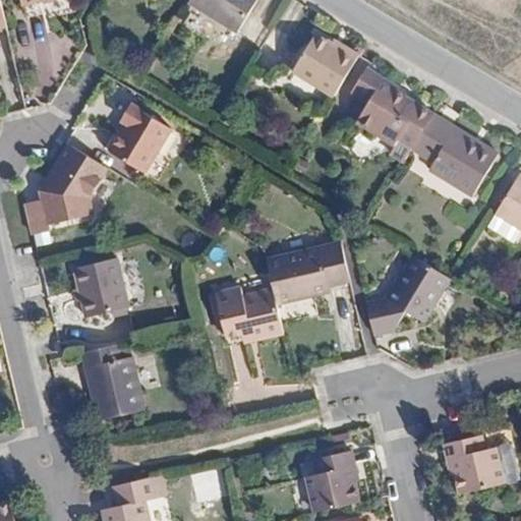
[(188,0),(188,1),(235,30),(253,0),(188,0)]
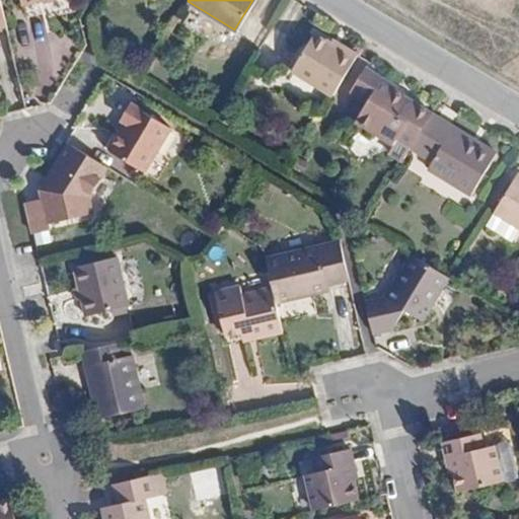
[(330,95),(357,54),(341,44),(339,48),(329,43),(313,32),(289,69),(330,95)]
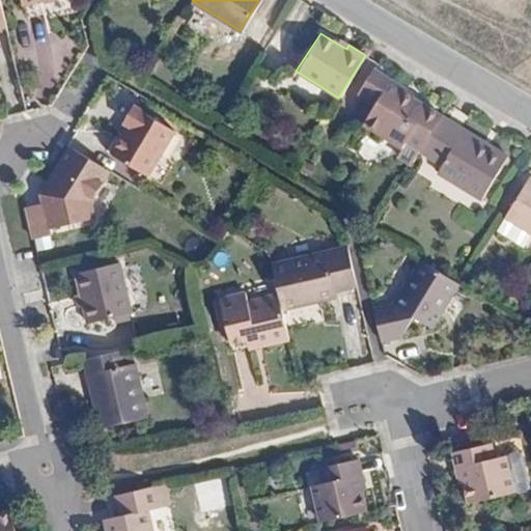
[(346,49),(348,45),(340,38),(337,44),(346,49)]
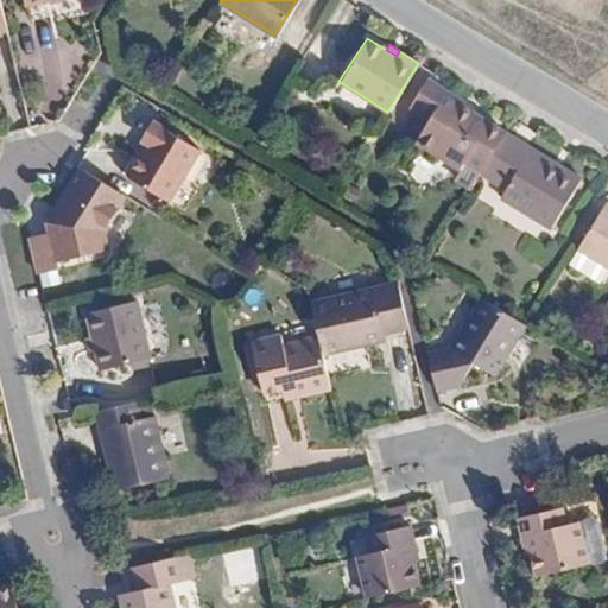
[(501,137),(505,132),(472,111),(463,106),(466,99),(428,75),(410,105),(429,116),(416,140),(460,168),(454,175),(472,185),(480,173),(481,170),(501,137)]
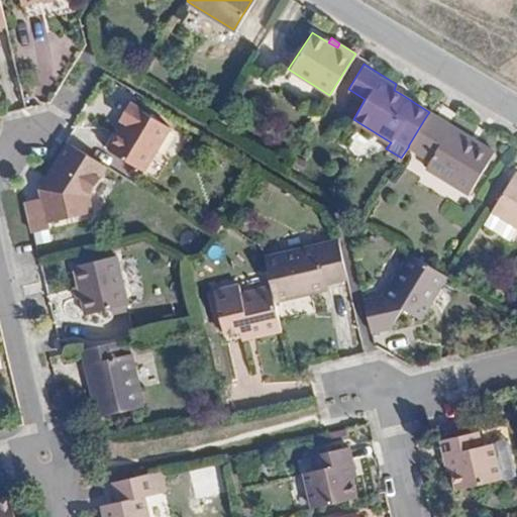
[(394,90),(401,94),(404,88),(396,84),(394,90)]
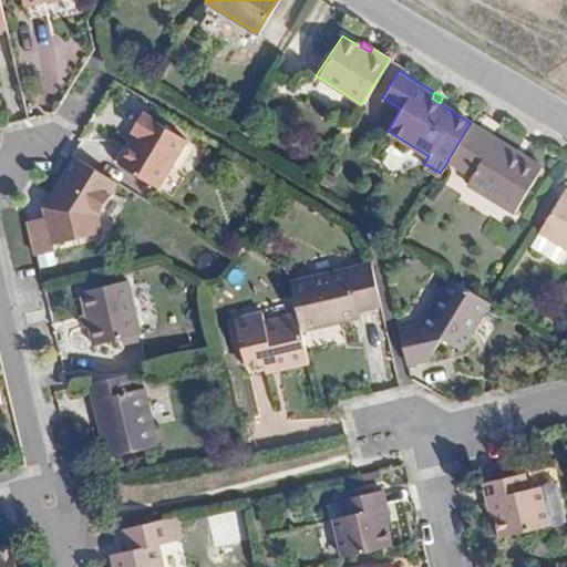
[(138,137),(132,147),(119,167),(156,191),(186,144),(143,116),(132,133),(138,137)]
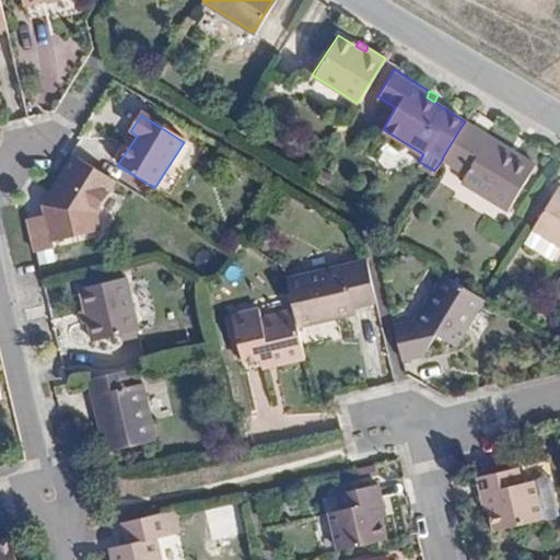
[(514,151),(465,121),(462,126),(512,155),(514,151)]
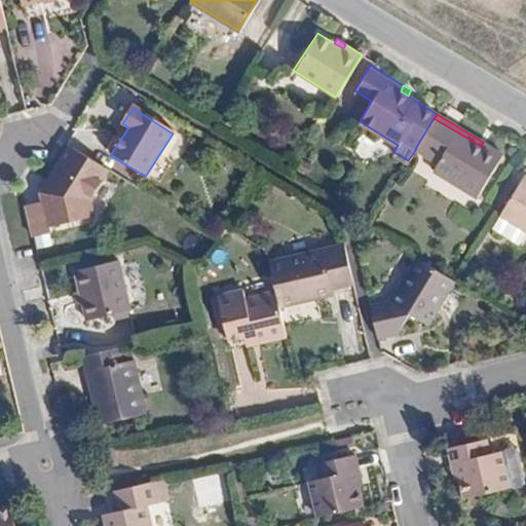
[(416,147),(415,150),(437,164),(434,171),(477,197),(503,154),(483,142),(481,146),(434,118),(416,147)]
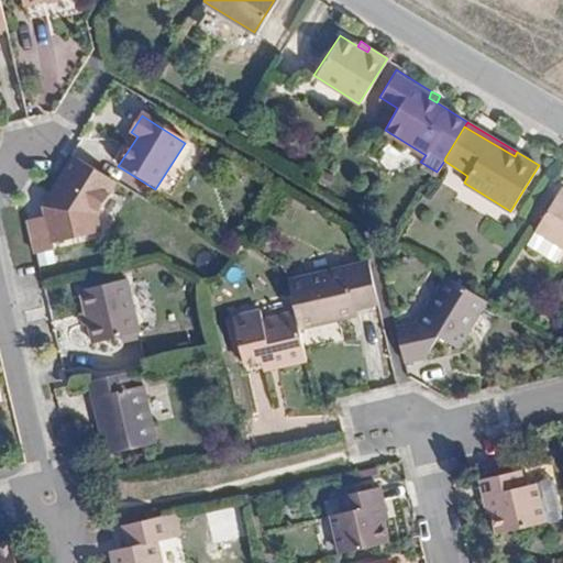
[(124,143),(131,146),(138,136),(131,132),(124,143)]
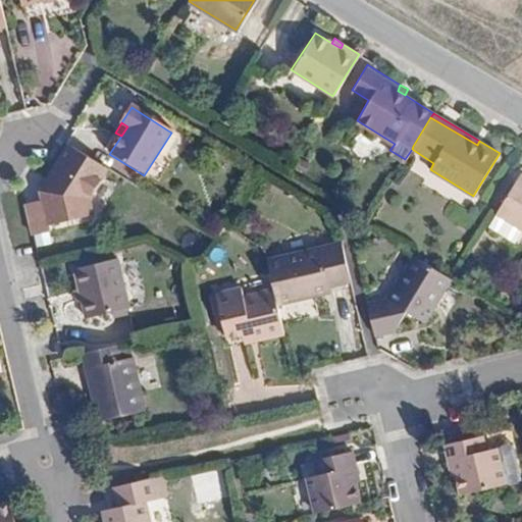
[(24,206),(33,239),(54,232),(53,226),(97,216),(93,200),(110,170),(70,147),(42,193),(45,202),(24,206)]
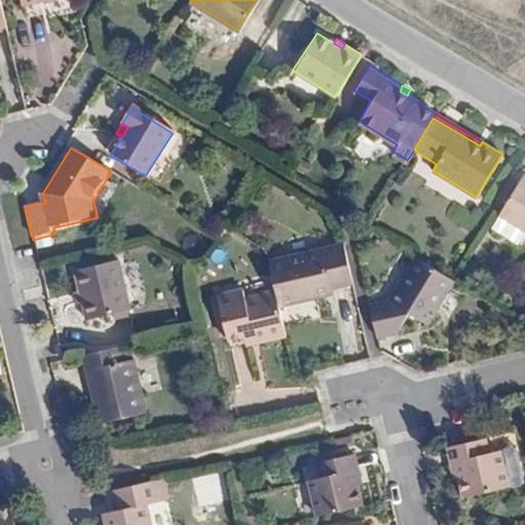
[(524,184),(521,180),(500,214),(524,229),(524,184)]
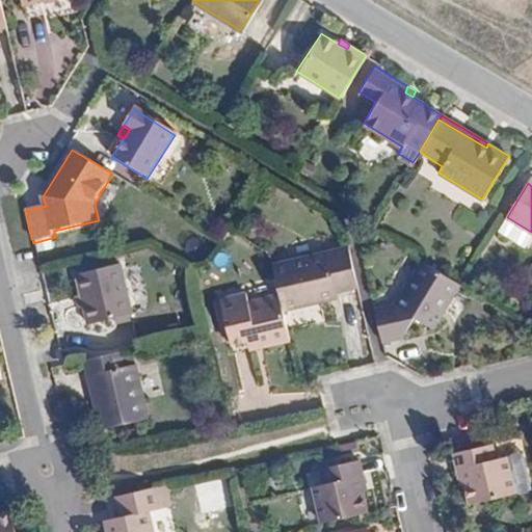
[(348,251),(346,243),(326,248),(328,256),(348,251)]
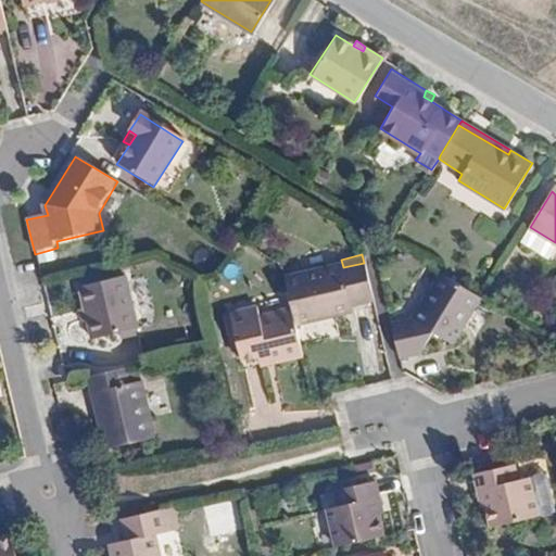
[(348,299),(371,294),(364,263),(343,267),(341,260),(285,273),(291,303),(294,317),(315,313),(314,306),(348,299)]
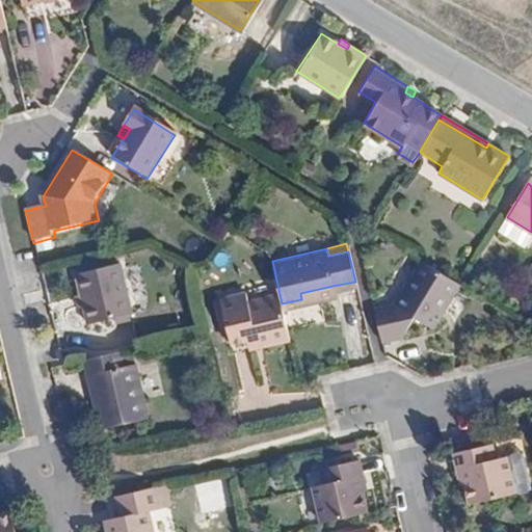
[(427,319),(452,280),(415,257),(389,298),(371,301),(379,334),(397,329),(410,310),(427,319)]
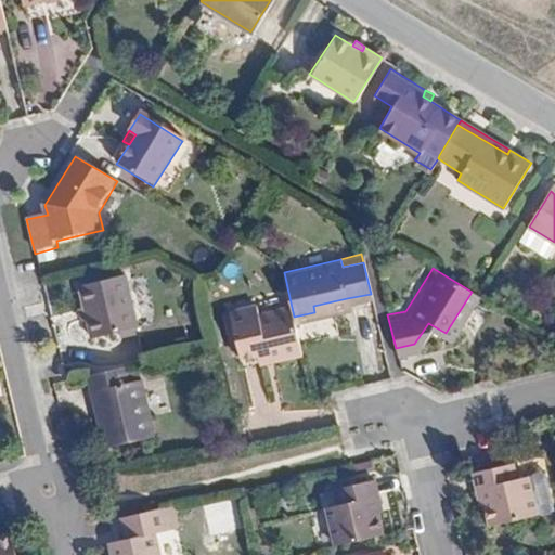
[(121,275),(77,287),(91,339),(133,330),(121,275)]
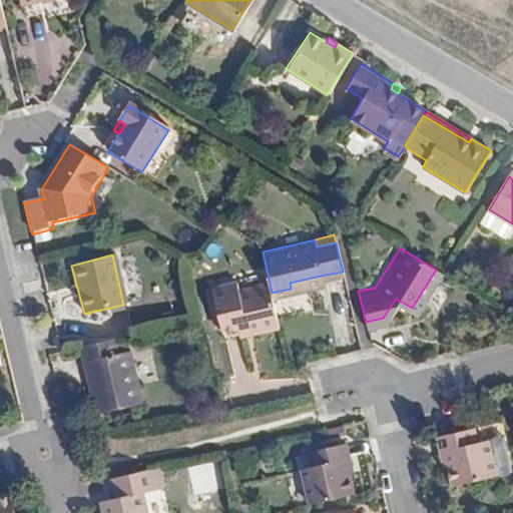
[(290,283),(291,289),(323,281),(321,276),(290,283)]
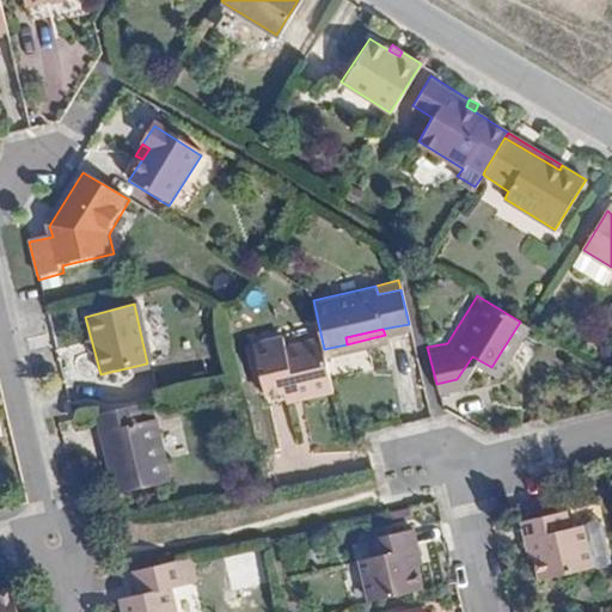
[(297,397),(334,390),(324,349),(320,334),(288,341),(285,331),(254,340),(267,391),(286,387),(293,386),(297,397)]
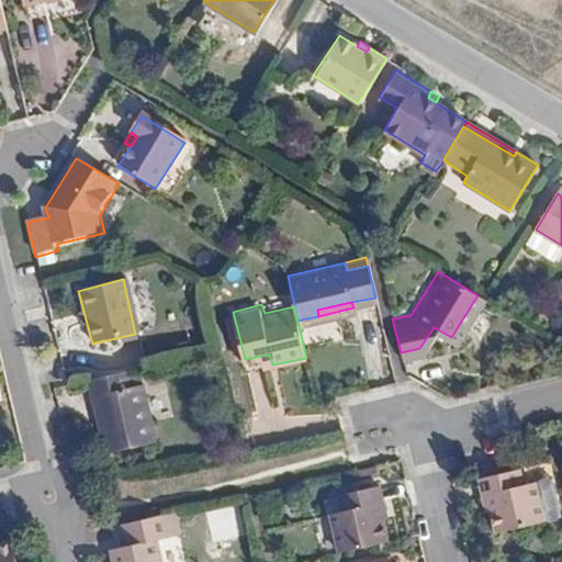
[(265,367),(272,364),(269,355),(262,356),(265,367)]
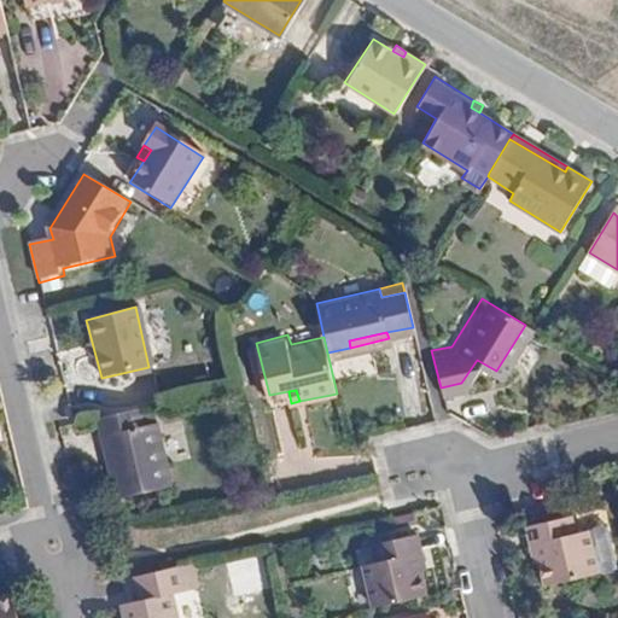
[(145,427),(140,408),(98,418),(108,458),(114,455),(118,478),(124,499),(175,487),(161,424),(145,427)]
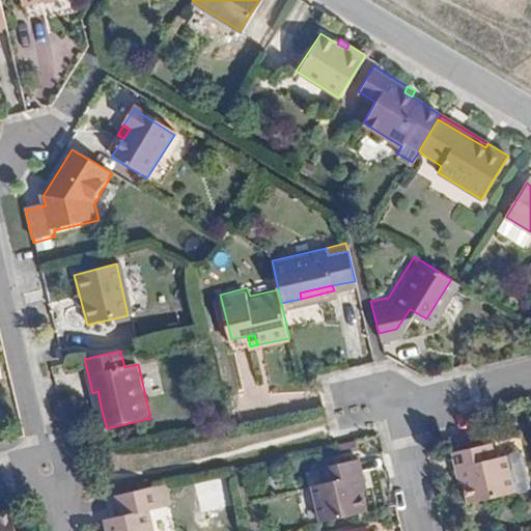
[(96,412),(102,411),(98,391),(92,393),(96,412)]
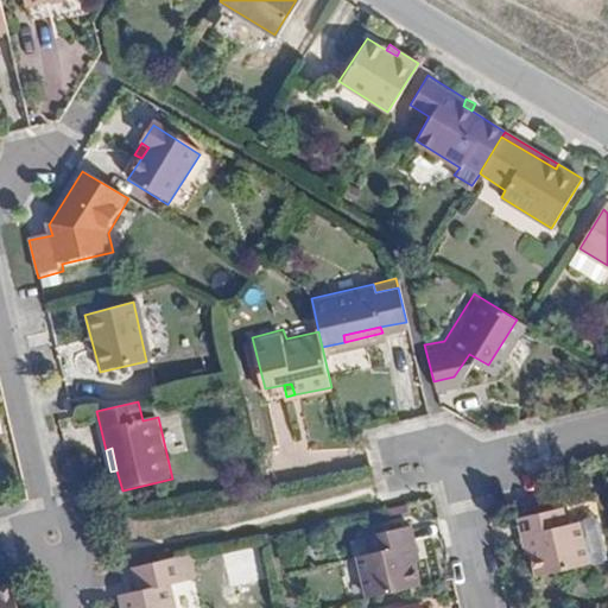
[(529,534),(532,550),(538,575),(589,563),(580,521),(563,525),(559,507),(518,518),(523,536),(529,534)]
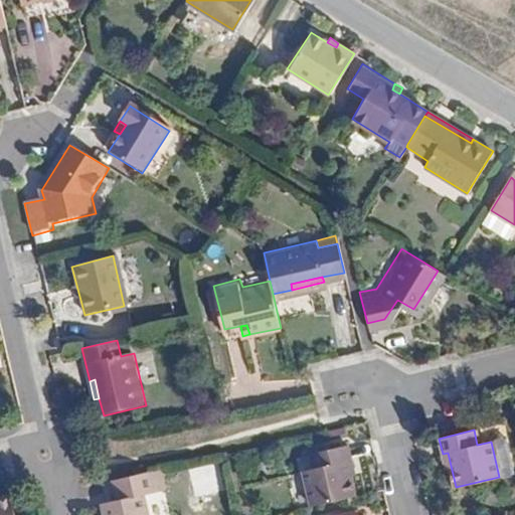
[(102,448),(112,447),(111,439),(101,442),(102,448)]
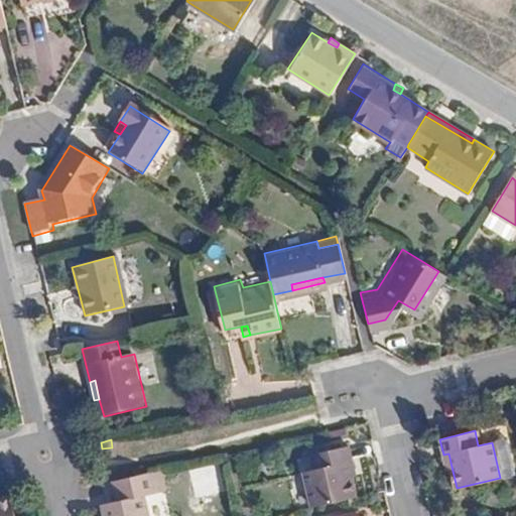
[(311,507),(355,497),(350,477),(347,463),(352,462),(349,446),(310,455),(314,471),(303,473),(311,507)]
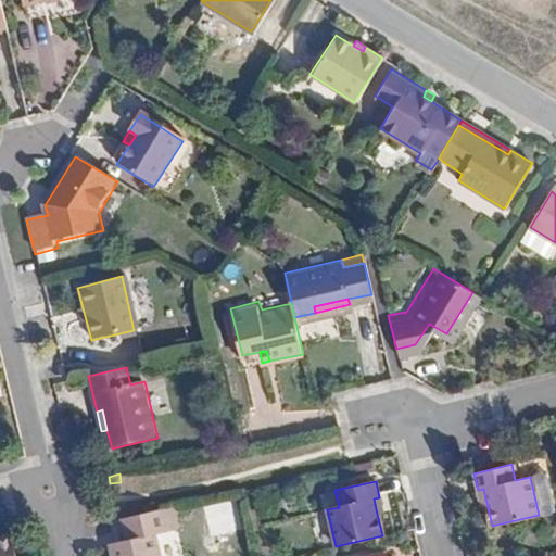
[(123,492),(121,482),(110,483),(113,494),(123,492)]
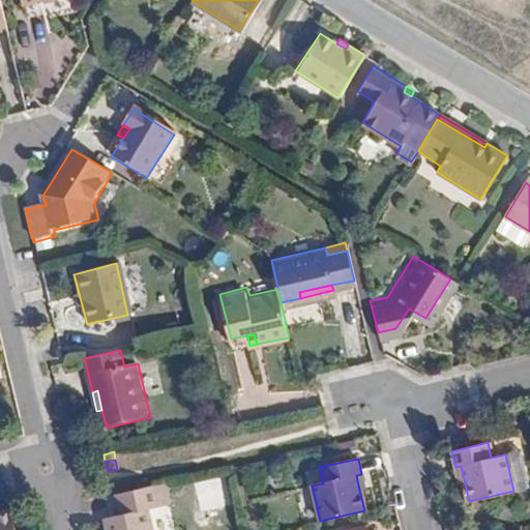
[(459,480),(464,479),(461,466),(455,467),(459,480)]
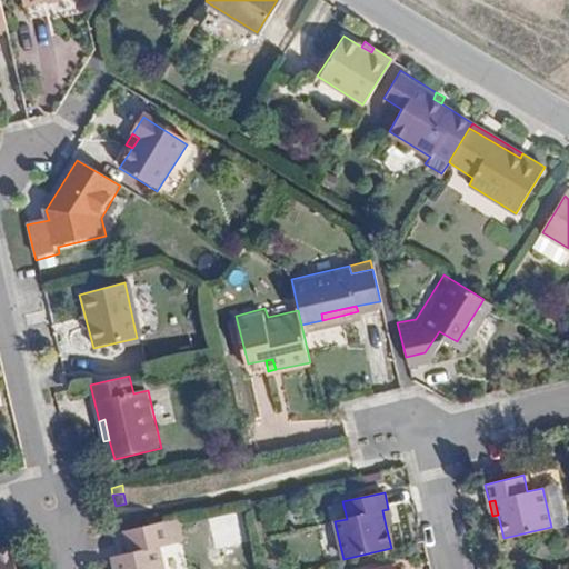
[(382,510),(386,526),(391,525),(388,509),(382,510)]
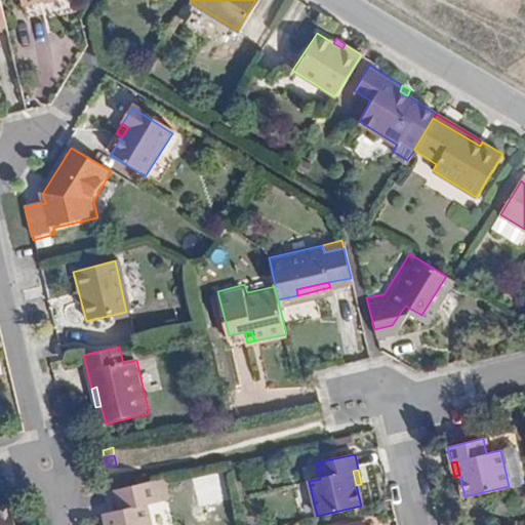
[(152,481),(112,491),(117,510),(102,514),(104,524),(149,524),(145,505),(156,501),(152,481)]
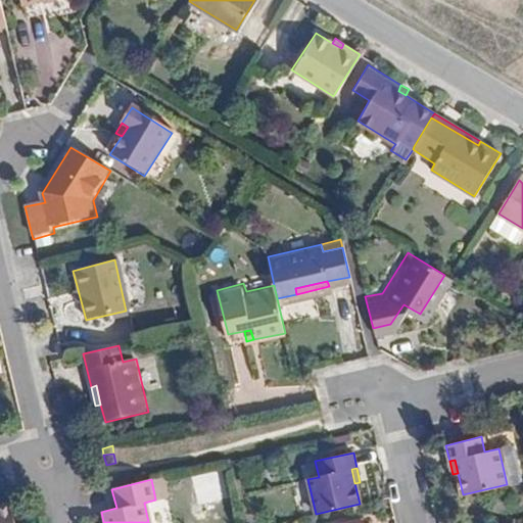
[(0,522),(14,522),(10,504),(0,506),(0,522)]
